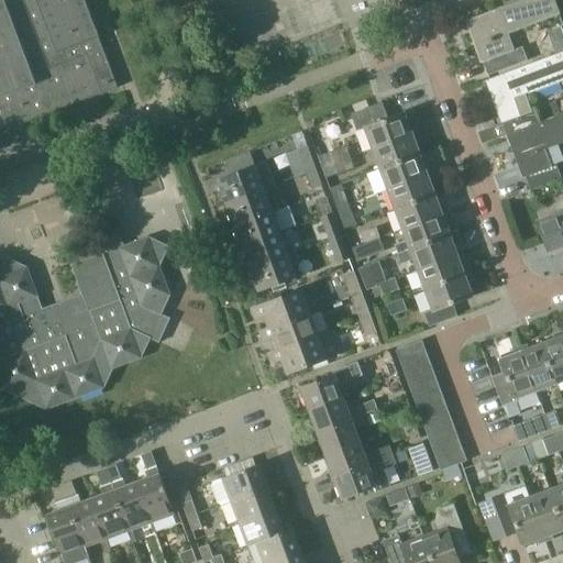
[(0,0),(0,131),(119,87),(100,37),(100,36),(86,0),(0,0)]
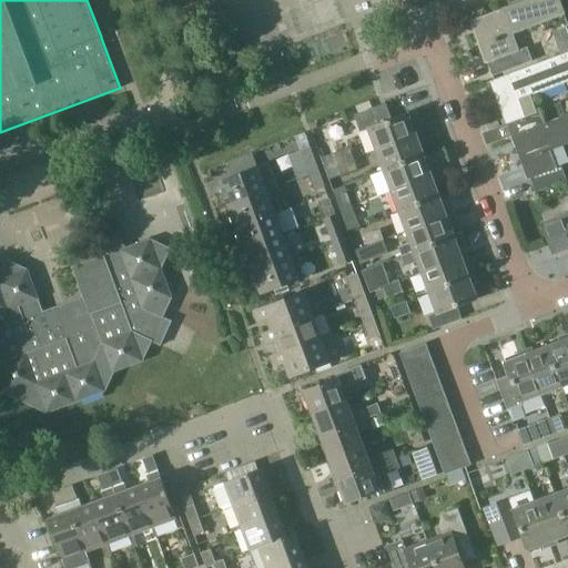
[(513,33),(529,28),(565,14),(559,0),(525,0),(470,21),(486,64),(489,63),(494,77),(533,62),(527,47),(519,50),(513,33)]
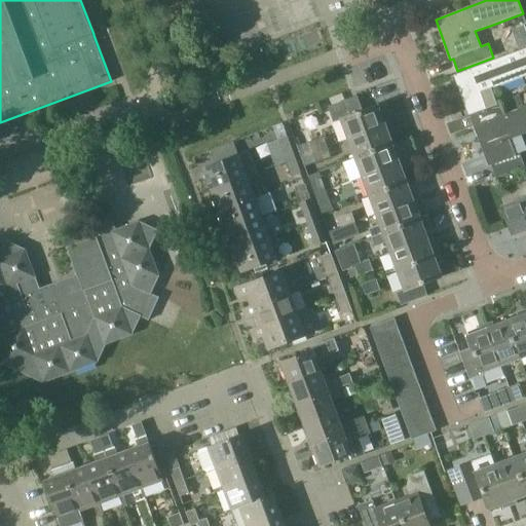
[(474,113),(478,125),(505,114),(501,102),(496,103),(491,88),(525,75),(525,48),(454,76),(455,79),(458,78),(472,114),(474,113)]
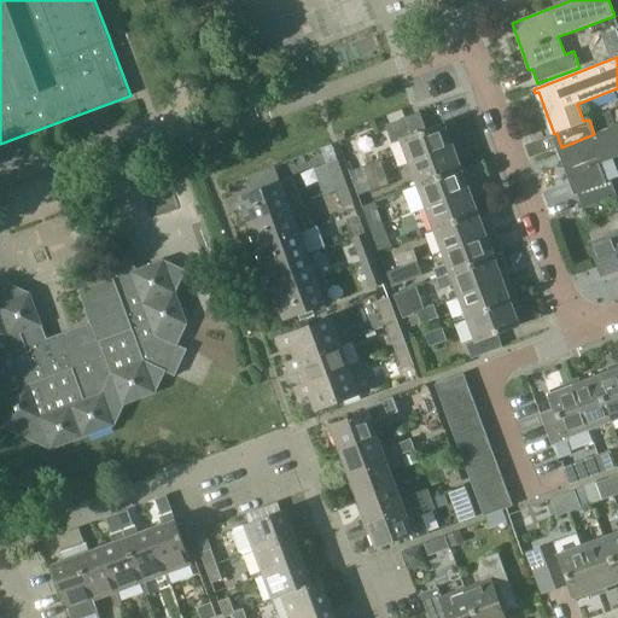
[(412,162),(460,144),(456,136),(452,138),(445,123),(427,129),(421,111),(386,123),(394,143),(403,139),(412,162)]
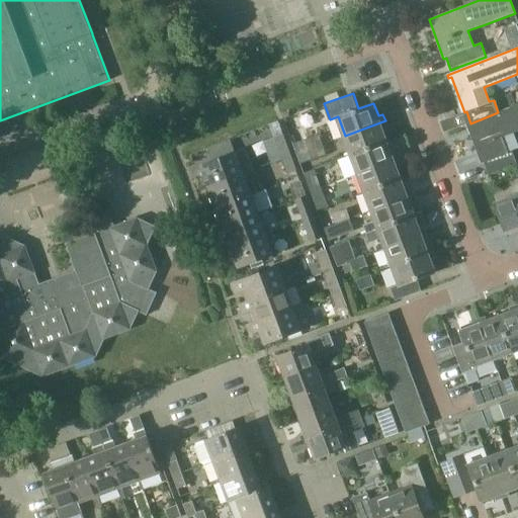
[(512,151),(508,152),(502,138),(517,131),(517,104),(498,112),(470,123),(465,124),(466,127),(469,127),(483,163),(485,163),(489,174),(517,164),(512,151)]
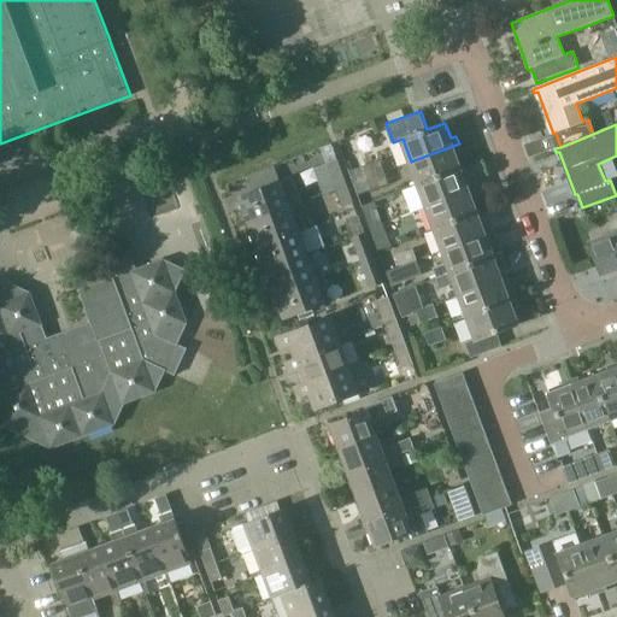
[(419,183),(462,168),(457,153),(462,152),(459,144),(411,162),(419,183)]
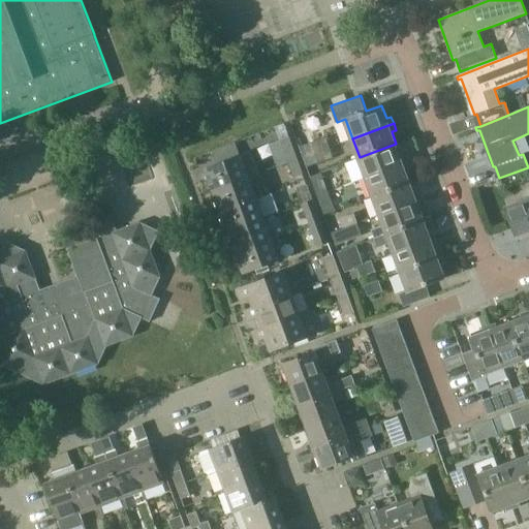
[(315,152),(330,147),(327,137),(312,143),(315,152)]
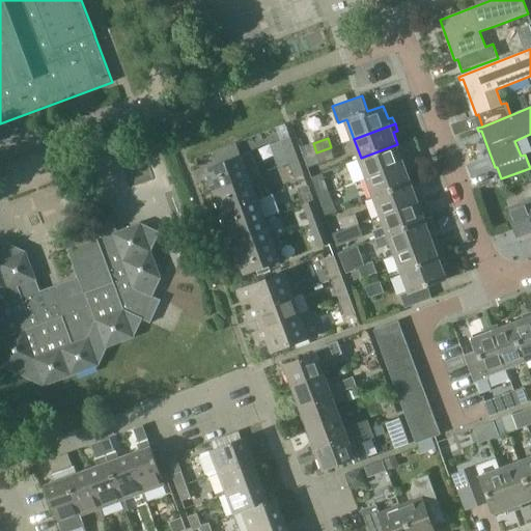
[(291,140),(281,144),(288,163),(299,159),(295,149),(291,140)]
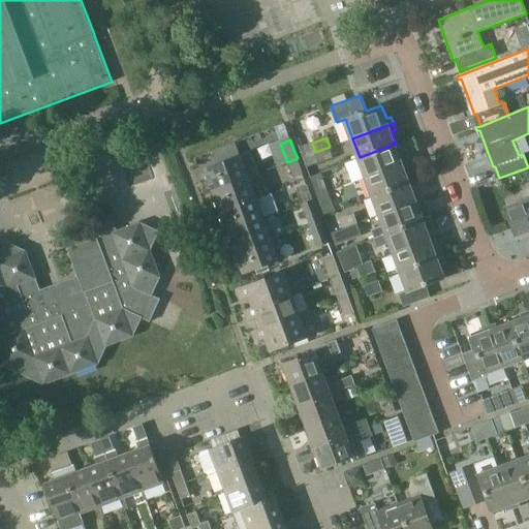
[(367,177),(407,161),(405,154),(401,156),(396,144),(360,157),(367,177)]
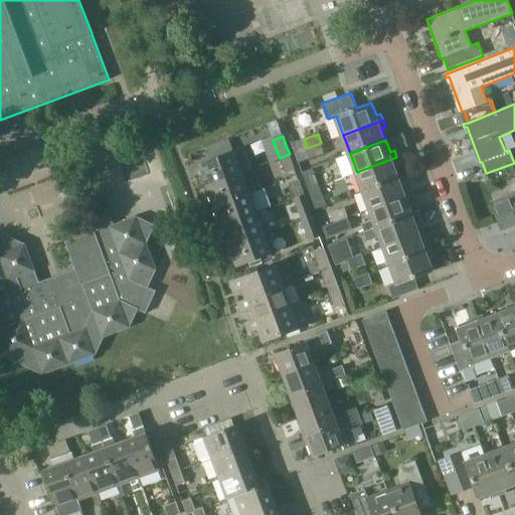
[(321,143),(307,148),(311,158),(325,154),(321,143)]
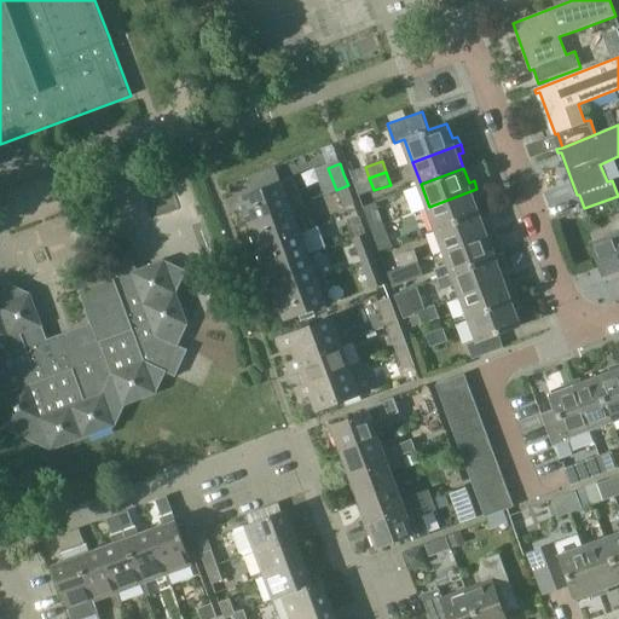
[(239,197),(249,221),(291,206),(291,207),(302,203),(293,177),(239,197)]
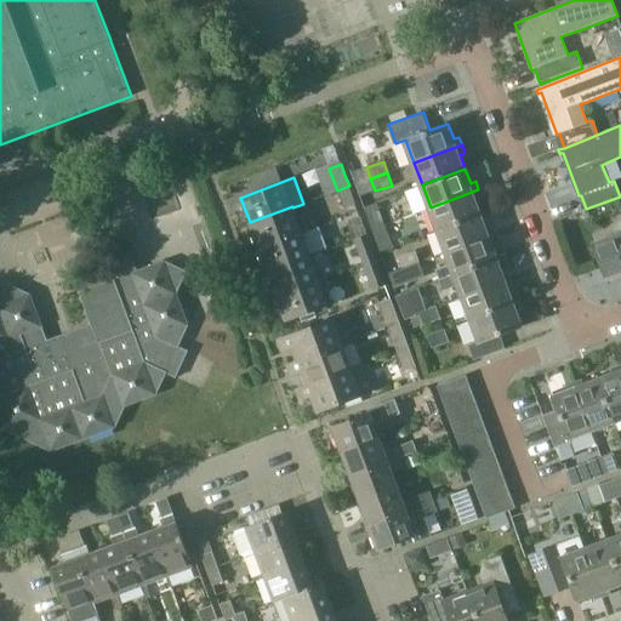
[(349,186),(337,191),(343,209),(355,204),(357,204),(349,186)]
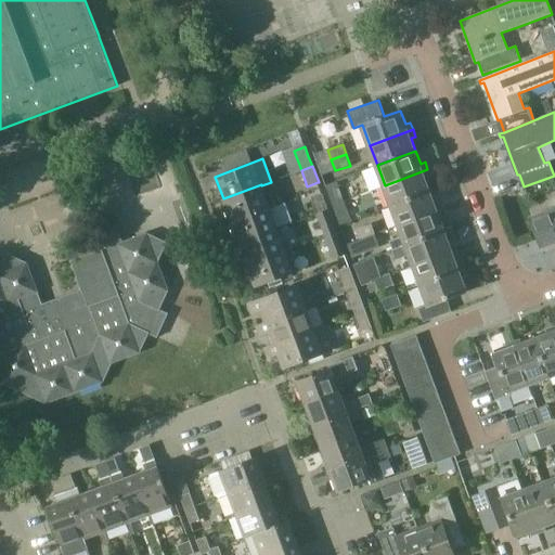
[(392,205),(430,191),(426,178),(430,176),(427,169),(385,185),(392,205)]
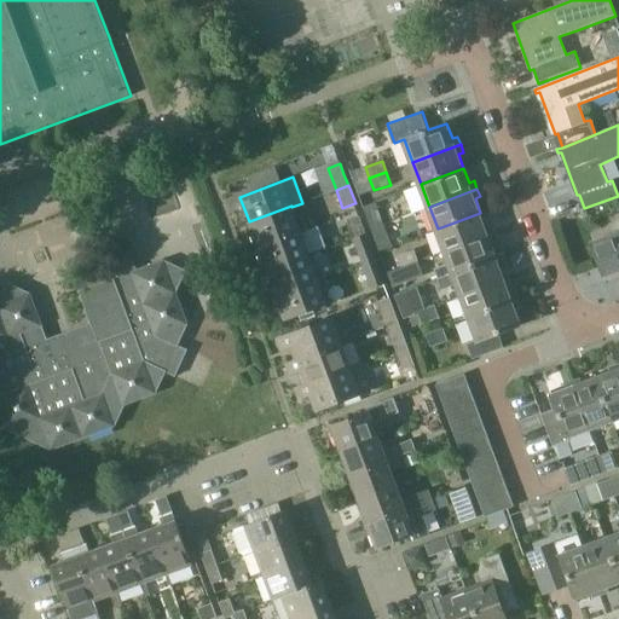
[(363,206),(370,226),(371,229),(385,224),(376,201),(363,206)]
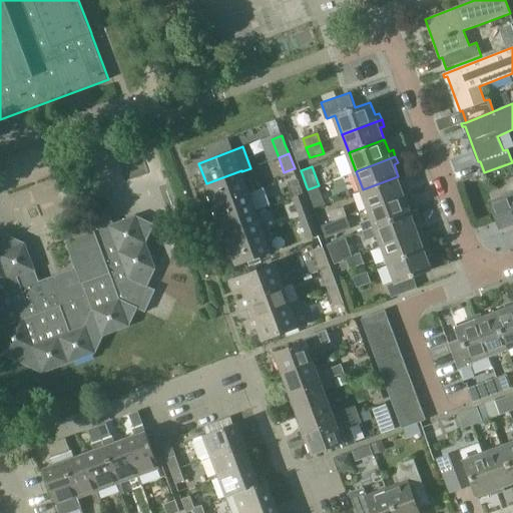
[(213,204),(253,189),(250,181),(245,182),(241,171),(241,170),(206,183),(213,204)]
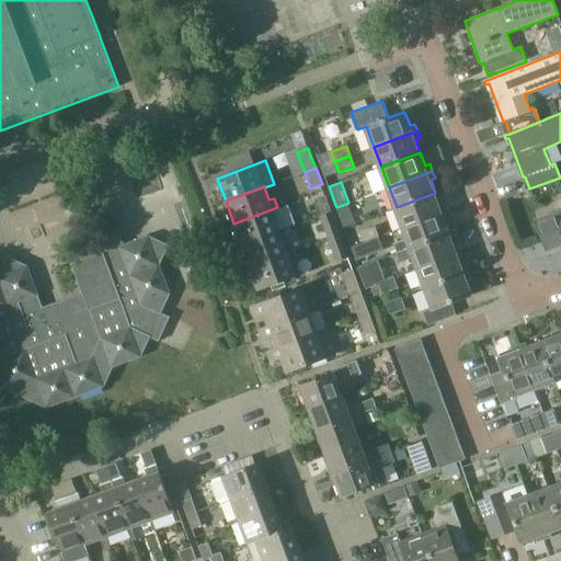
[(403,227),(447,212),(444,204),(439,206),(435,193),(397,207),(403,227)]
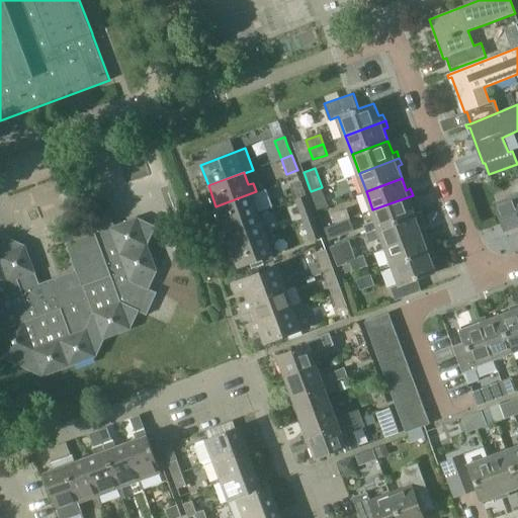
[(297,200),(307,196),(301,181),(291,184),(297,200)]
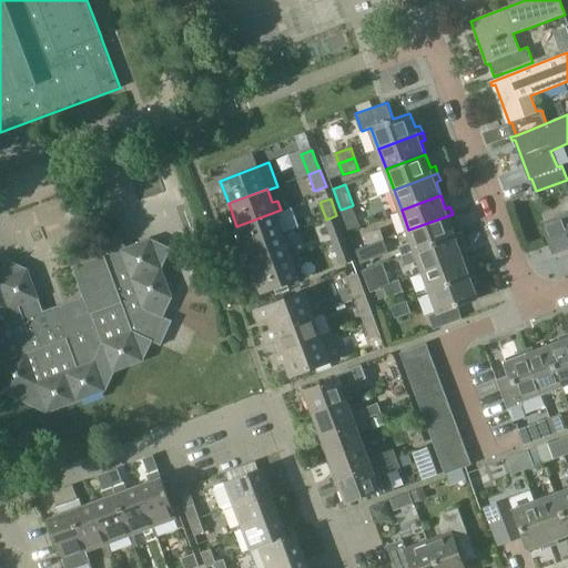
[(348,231),(361,226),(353,205),(341,210),(348,231)]
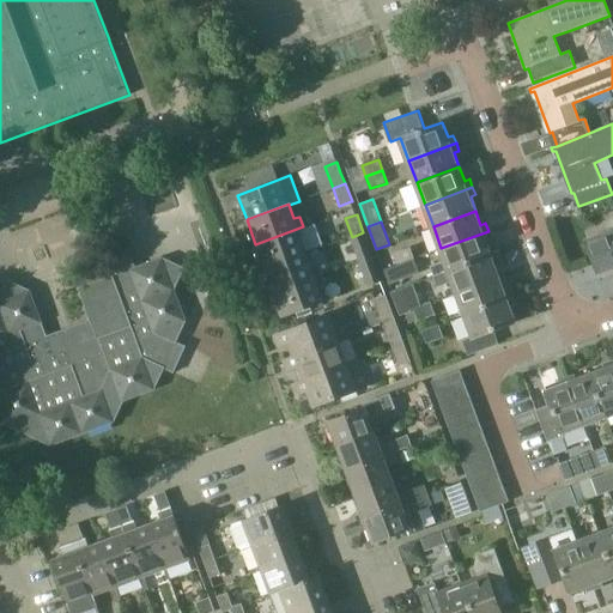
[(265,268),(307,253),(302,240),(307,237),(303,226),(255,244),(265,268)]
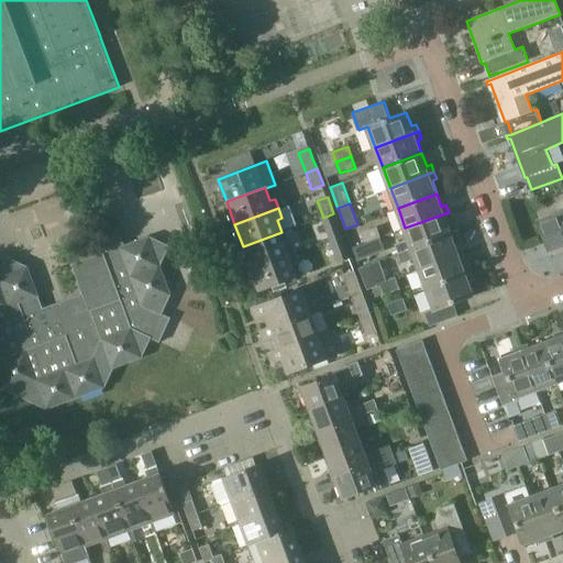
[(551,252),(562,247),(562,211),(539,221),(551,252)]
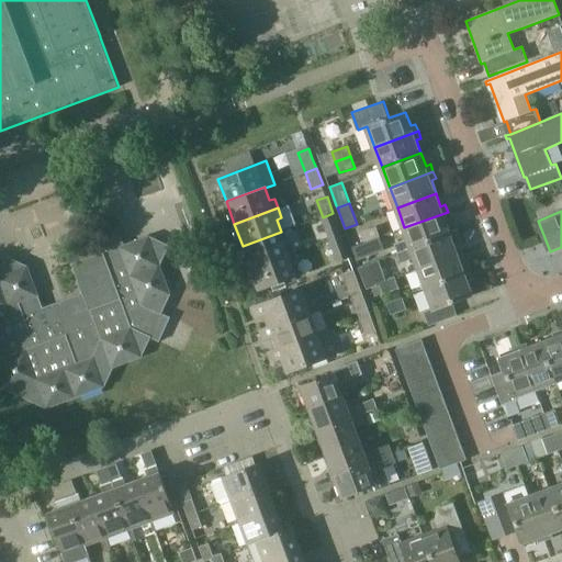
[(412,248),(451,234),(446,220),(450,218),(448,212),(404,227),(409,240),(412,248)]
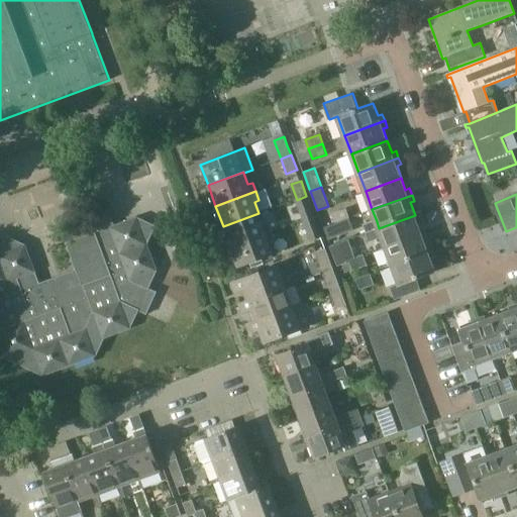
[(297,200),(304,220),(314,217),(306,196),(297,200)]
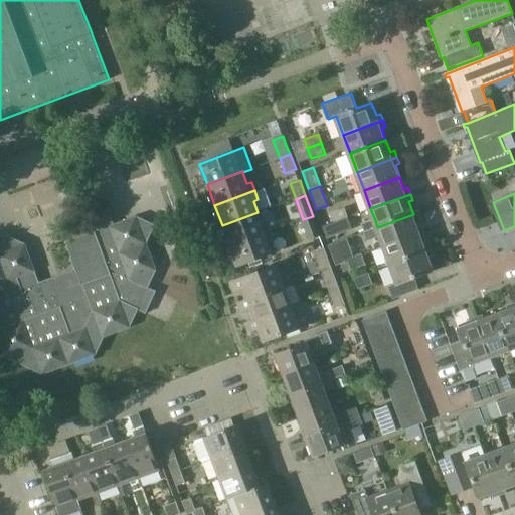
[(334,222),(348,216),(345,207),(331,213),(334,222)]
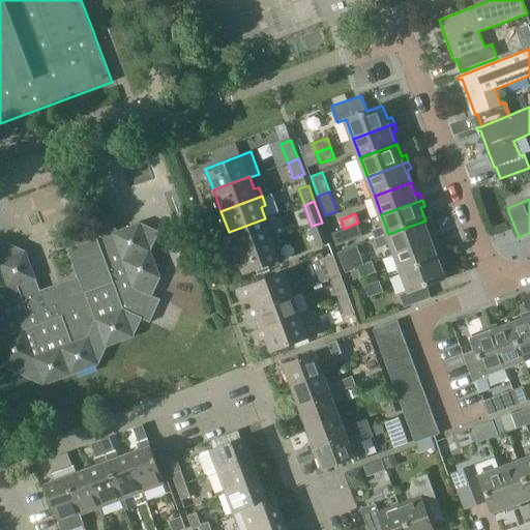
[(151,323),(162,298),(153,294),(162,276),(151,249),(160,231),(141,223),(118,231),(114,218),(93,226),(97,238),(68,248),(78,275),(40,289),(27,251),(7,242),(0,257),(0,348),(7,367),(46,385),(99,364),(108,346),(135,336),(142,319),(151,323)]
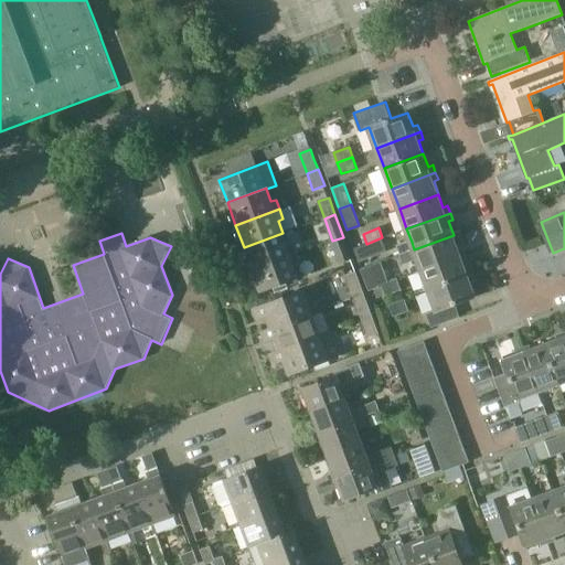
[(253,269),(296,254),(292,244),(287,245),(283,233),(244,247),(253,269)]
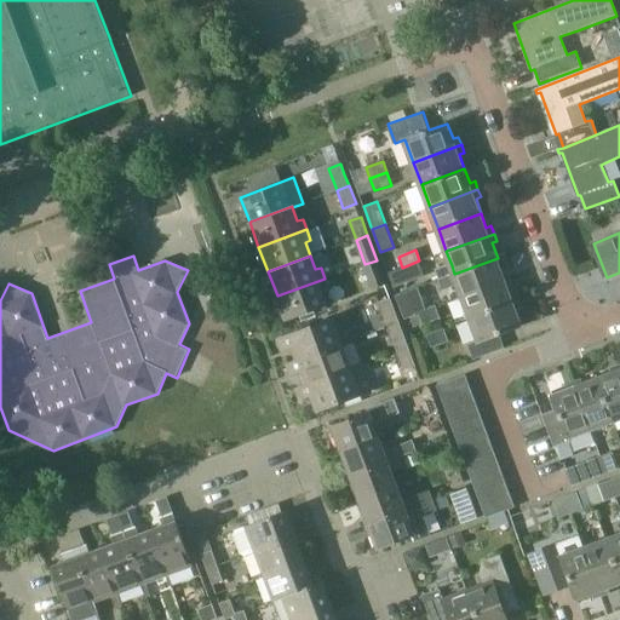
[(463,296),(510,277),(507,270),(503,273),(498,258),(454,274),(458,285),(463,296)]
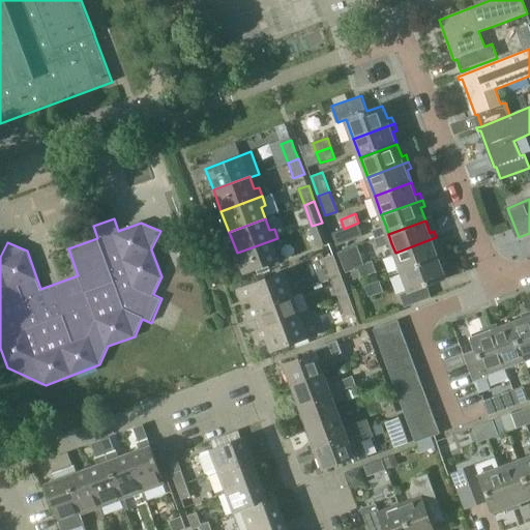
[(322,223),(312,226),(320,246),(329,243),(322,223)]
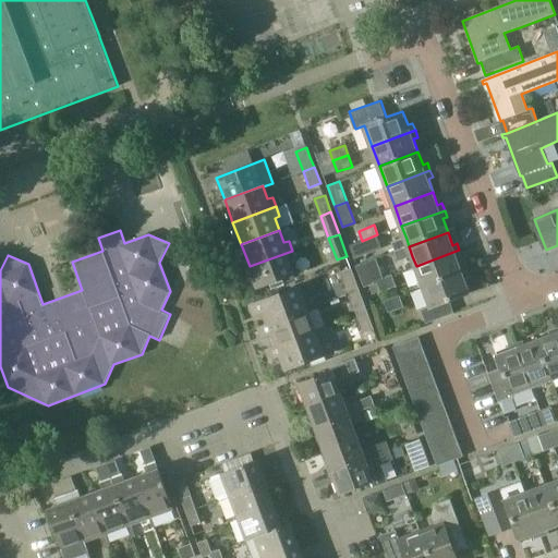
[(377,234),(362,241),(366,252),(381,246),(377,234)]
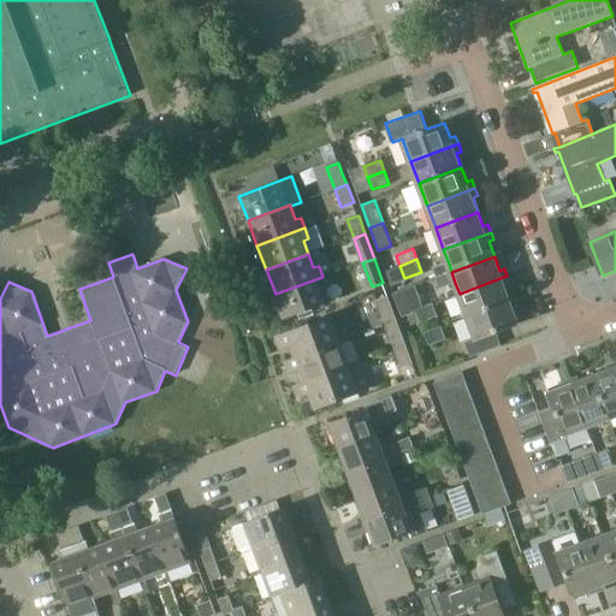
[(433,270),(437,278),(451,272),(449,264),(433,270)]
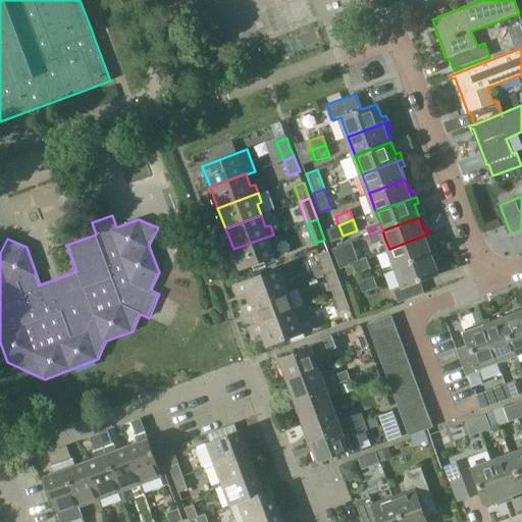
[(373,245),(385,240),(382,230),(370,236),(373,245)]
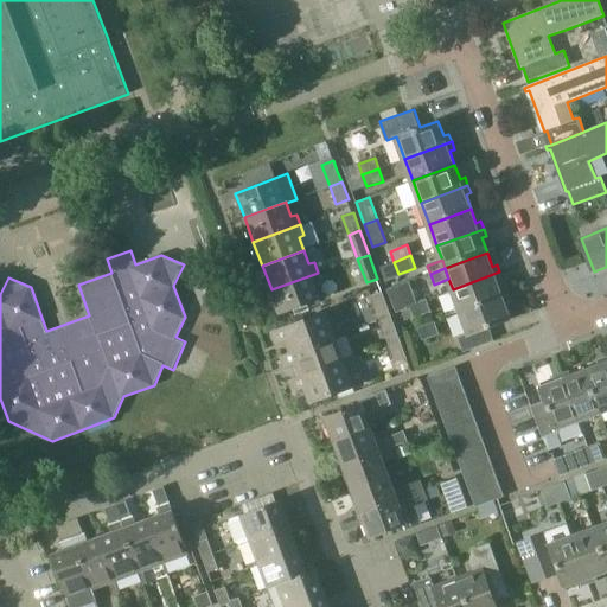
[(453,289),(460,311),(503,295),(498,281),(502,280),(499,272),(453,289)]
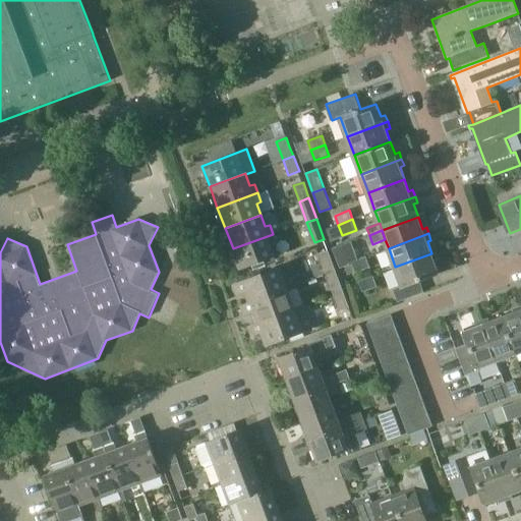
[(273,234),(233,248),(240,270),(276,256),(272,244),(276,243),(273,234)]
